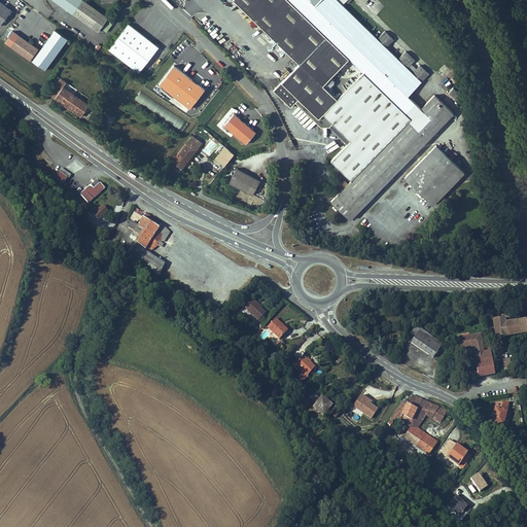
[(81,0),(74,11),(99,30),(107,18),(82,0),(81,0)]
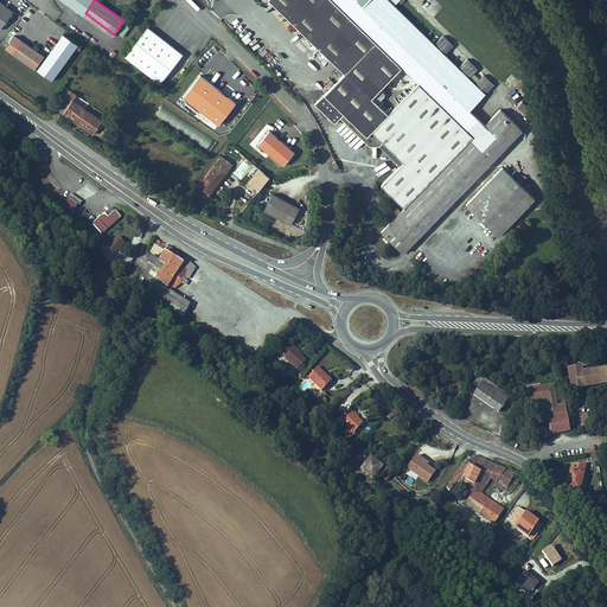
[(272,0),(306,37),(325,13),(313,0),(272,0)]
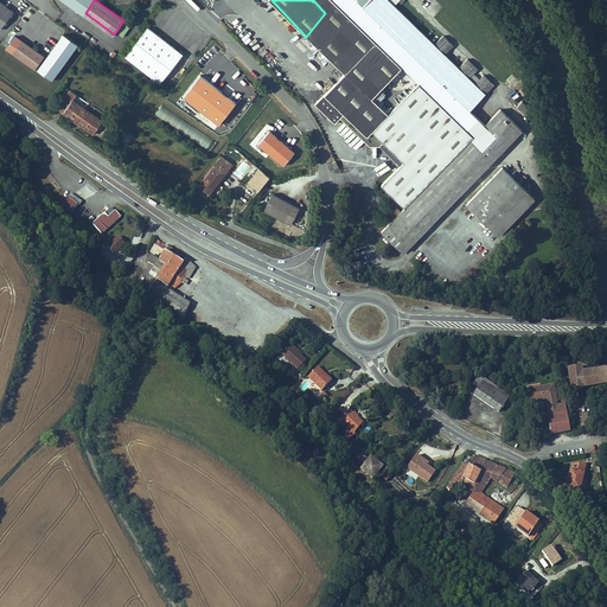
[(522,129),(500,109),(485,125),(473,113),(475,110),(472,108),(493,84),(484,75),(479,80),(473,74),(478,69),(467,58),(459,68),(458,66),(465,59),(455,50),(447,58),(445,55),(453,45),(443,36),(435,45),(394,6),(398,0),(313,0),(325,13),(400,85),(359,127),(369,136),(364,141),(379,146),(401,166),(382,186),(406,210),(382,235),(403,255),(465,189),(522,129)]
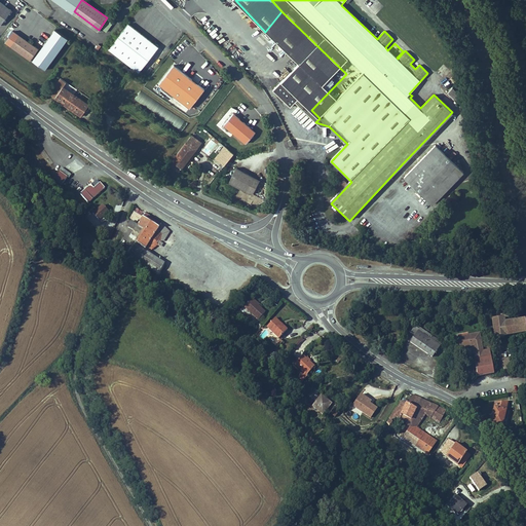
[(0,24),(10,9),(0,1),(0,24)]
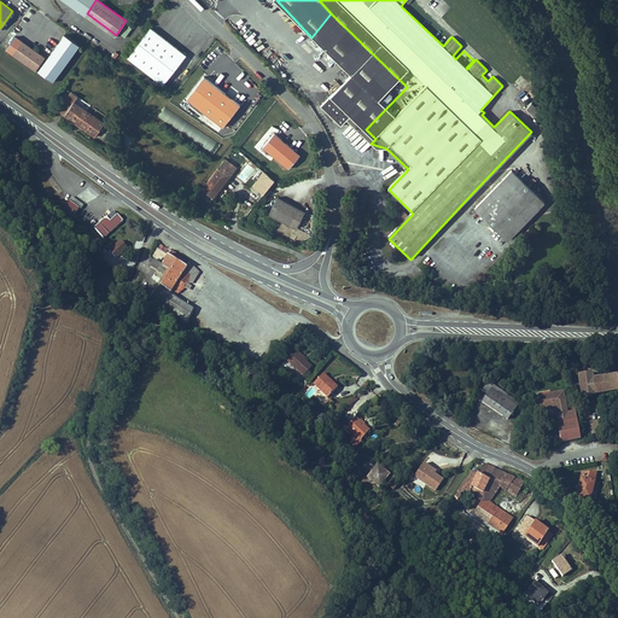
[(407,87),(331,13),(312,38),(349,73),(318,105),(338,124),(349,114),(366,129),(407,87)]
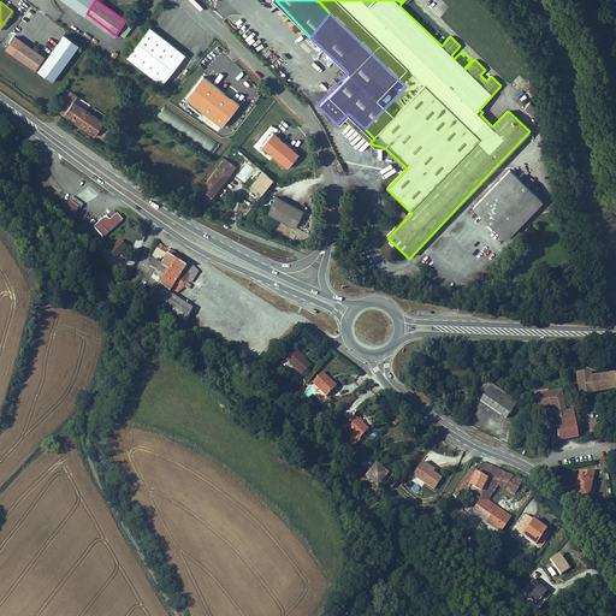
[(149,25),(126,55),(163,83),(185,53),(149,25)]
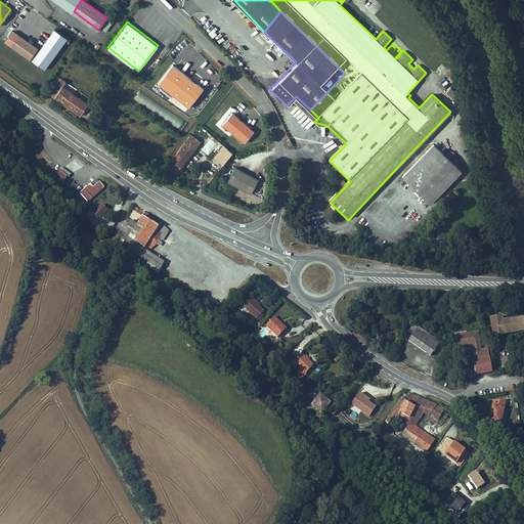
[(68,37),(54,28),(33,60),(45,69),(68,37)]
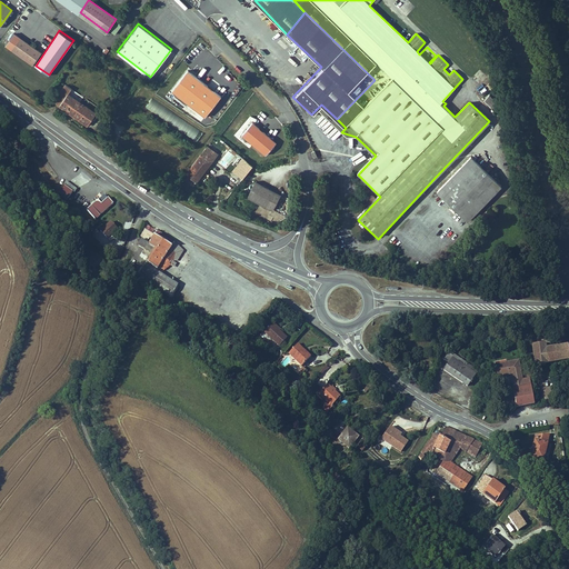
[(32,48),(21,40),(13,52),(23,60),(32,48)]
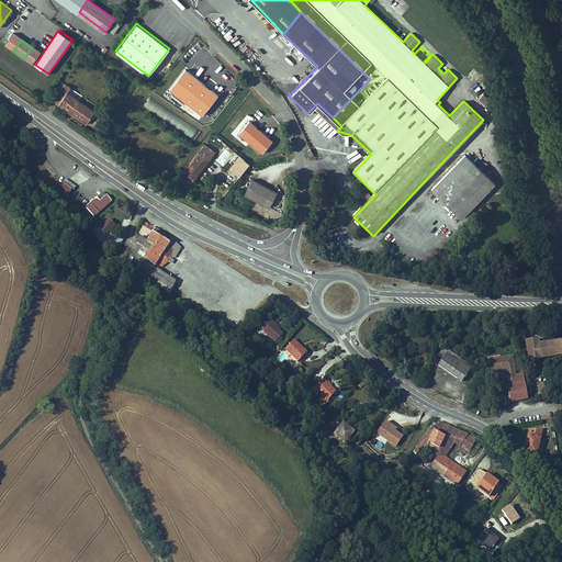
[(41,53),(32,47),(23,59),(32,65),(41,53)]
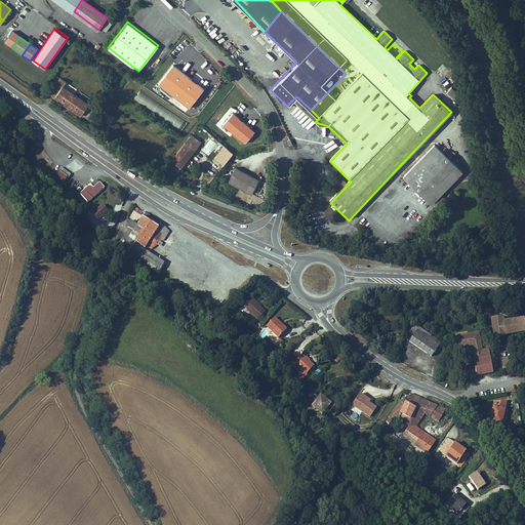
[(240,50),(234,55),(243,65),(249,58),(240,50)]
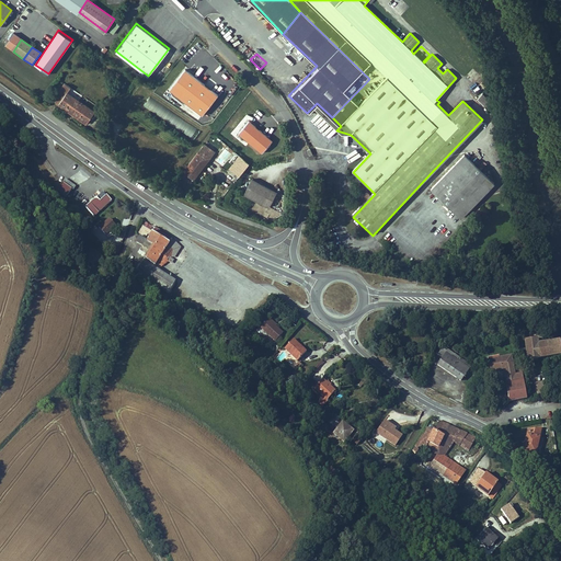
[(169,88),(202,113),(218,93),(185,67),(169,88)]
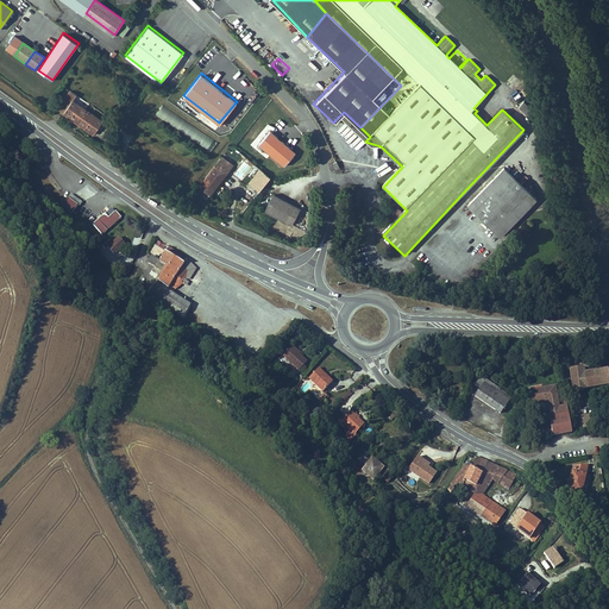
[(67,111),(102,137),(112,125),(76,99),(67,111)]
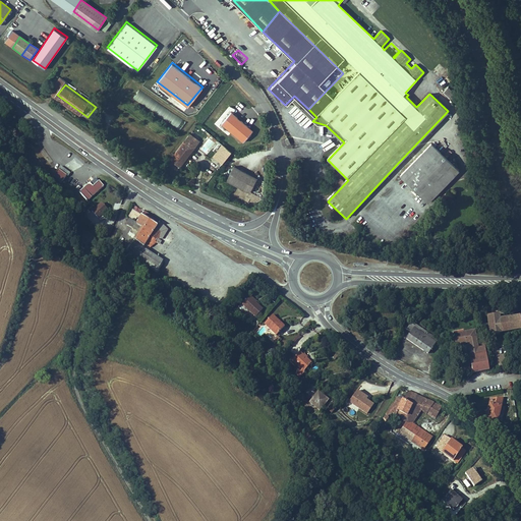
[(451,103),(456,98),(450,93),(445,98),(451,103)]
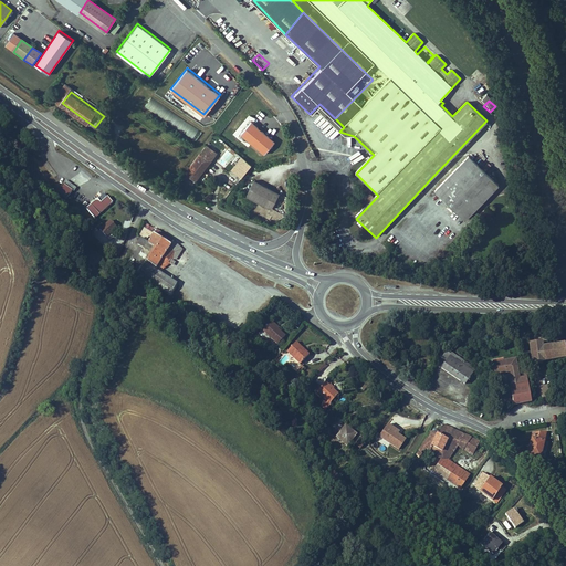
[(117,108),(114,116),(121,119),(125,113),(117,108)]
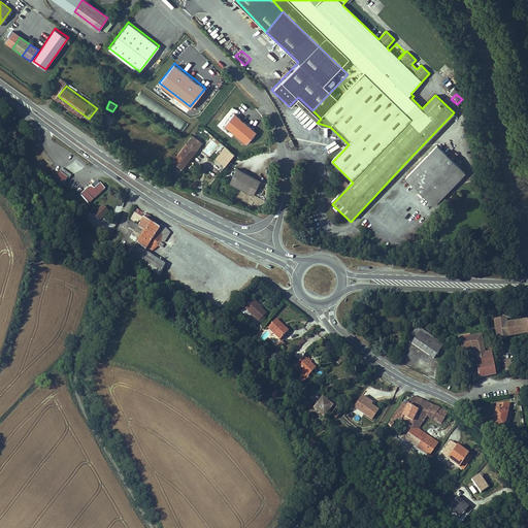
[(256,132),(253,132),(237,116),(226,126),(245,146),(252,141),(255,141),(256,132)]
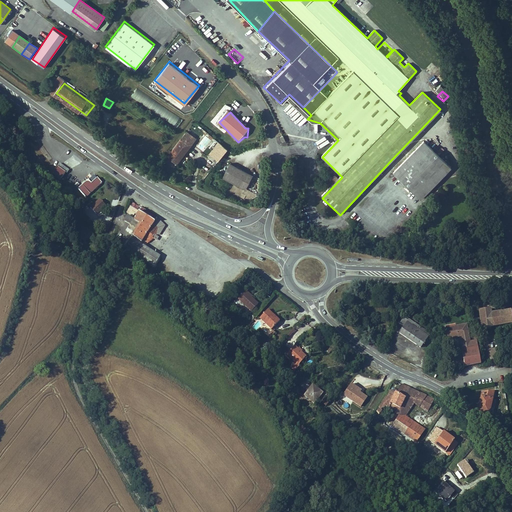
[(152,118),(147,124),(164,137),(169,130),(152,118)]
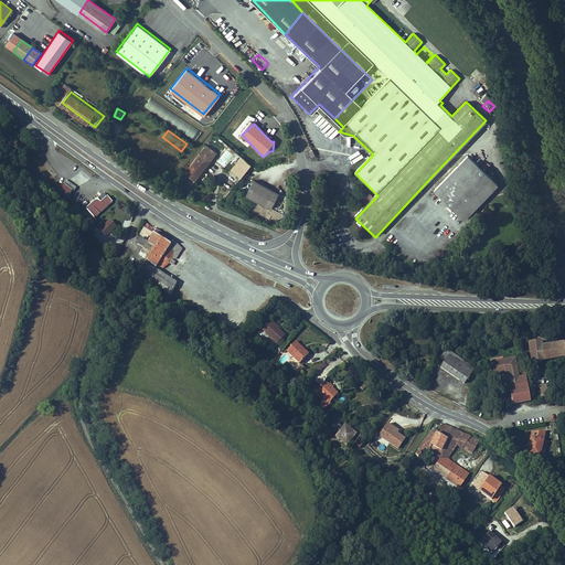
[(187,180),(195,187),(219,158),(209,151),(187,180)]
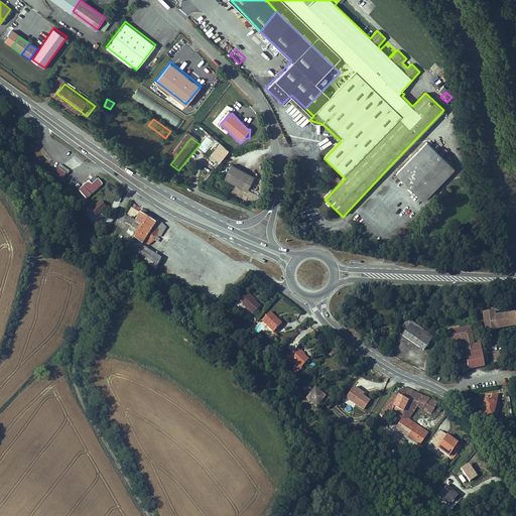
[(424,201),(456,168),(427,142),(396,174),(424,201)]
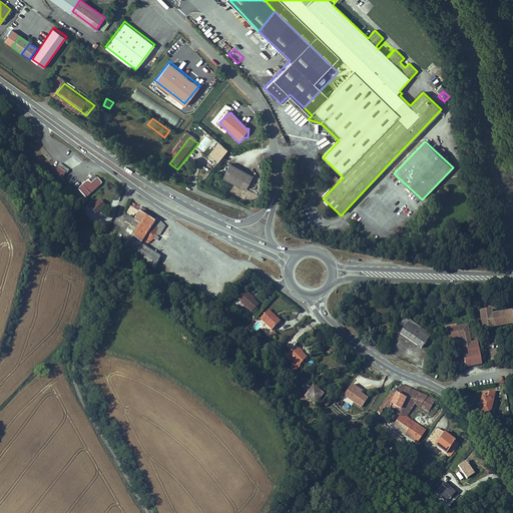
[(219,154),(213,162),(218,166),(224,158),(219,154)]
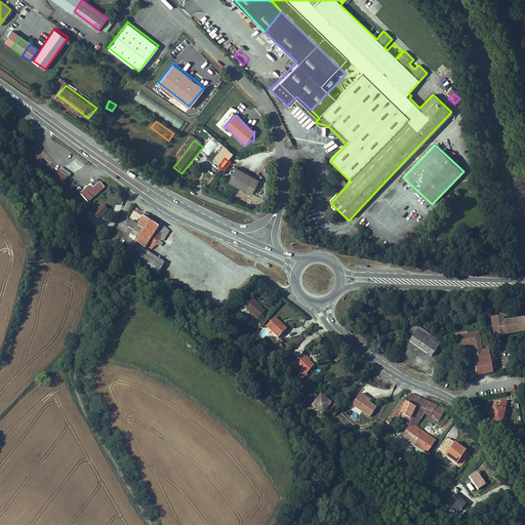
[(252,194),(259,179),(236,167),(228,182),(252,194)]
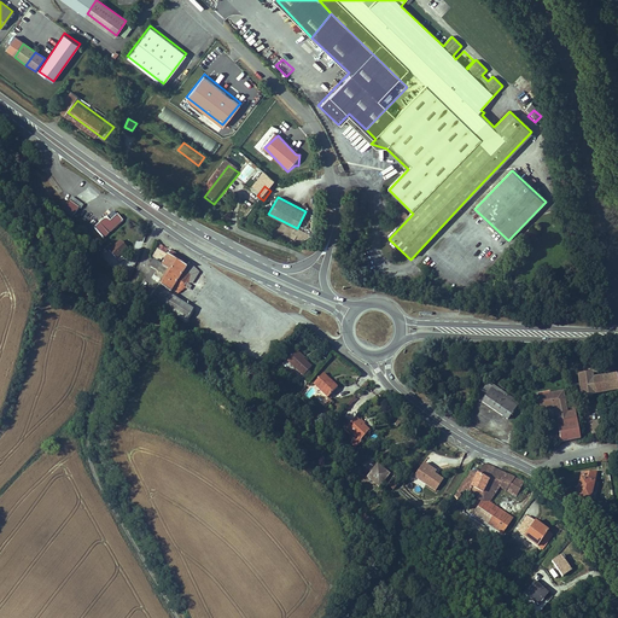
[(75,220),(81,213),(80,211),(74,207),(73,205),(65,211),(75,220)]
